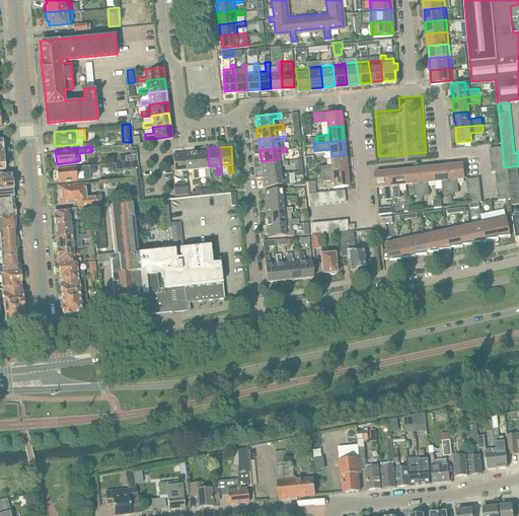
[(126,159),(138,158),(137,151),(137,148),(130,148),(130,153),(125,153),(126,159)]
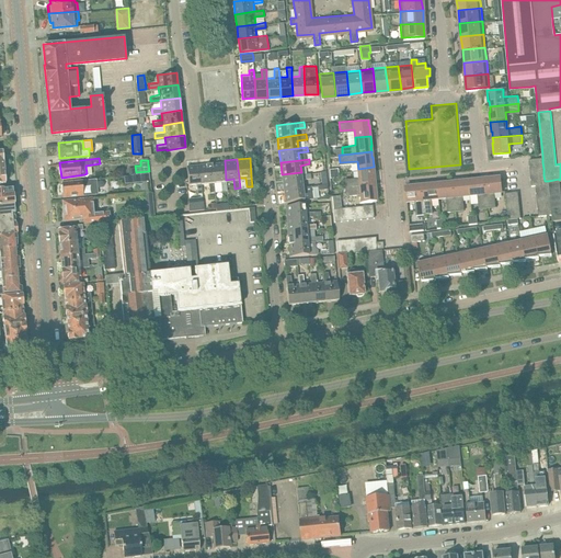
[(226,180),(225,160),(212,162),(214,181),(221,180),(222,190),(227,189),(226,180)]
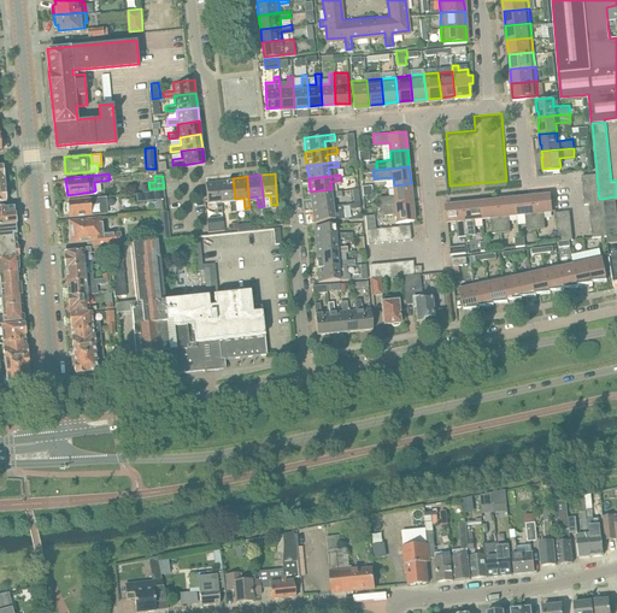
[(233,178),(219,180),(222,200),(229,199),(230,210),(236,208),(235,199),(233,178)]
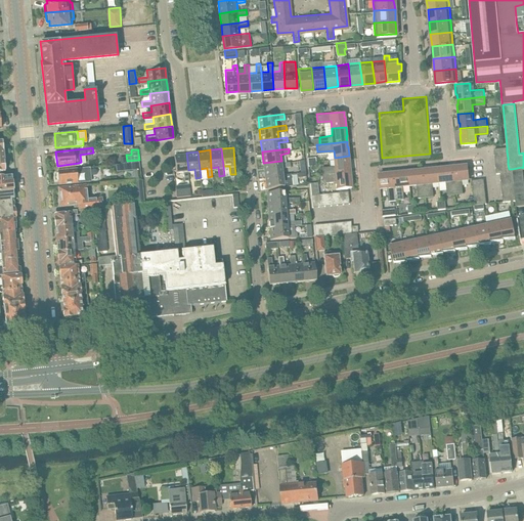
[(188,170),(186,153),(174,154),(176,171),(183,170),(184,179),(188,179),(188,170)]
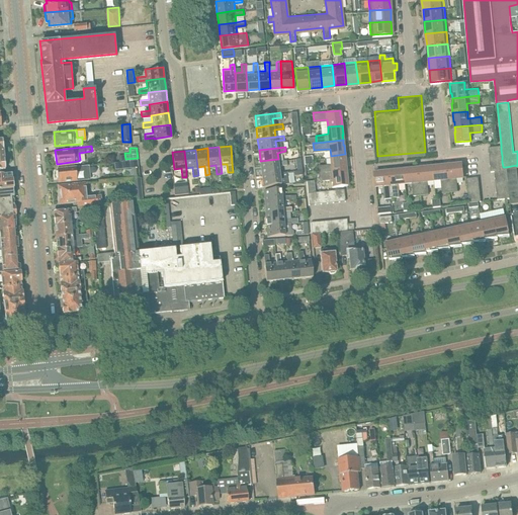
[(345,154),(331,156),(331,163),(319,164),(319,171),(346,169),(345,164),(346,164),(345,154)]
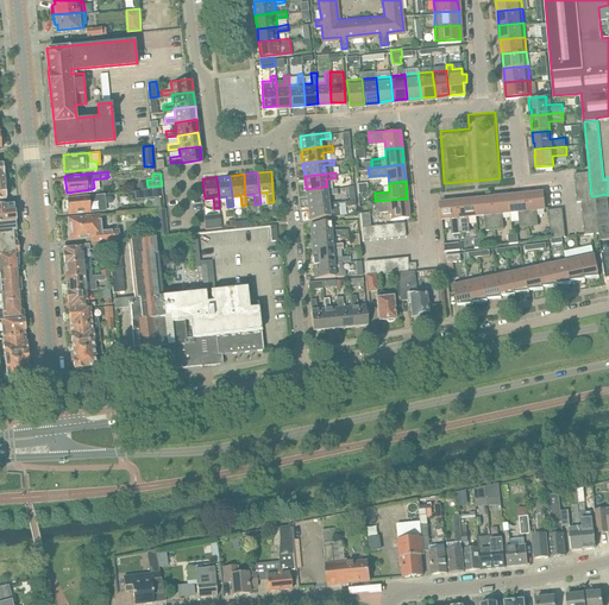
[(162,186),(148,187),(143,188),(143,195),(148,195),(148,196),(152,195),(154,203),(163,202),(162,194),(163,194),(162,186)]
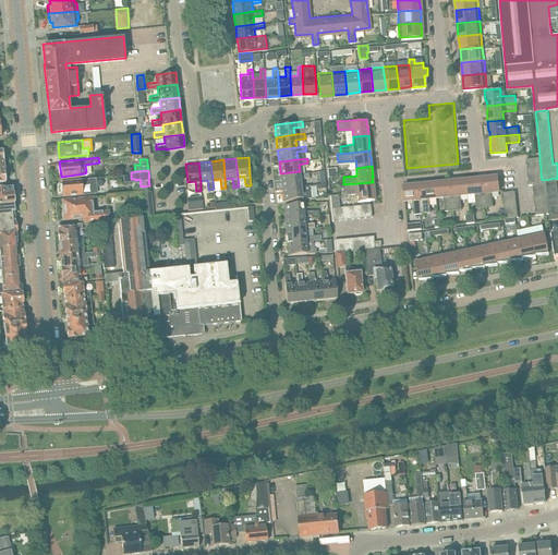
[(308,170),(300,171),(280,173),(282,186),(301,184),(300,177),(310,176),(308,170)]
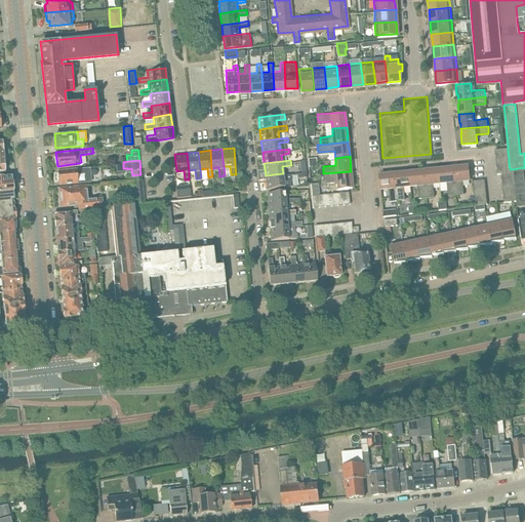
[(453,165),(455,192),(463,192),(461,178),(470,177),(468,163),(458,164),(458,165),(453,165)]
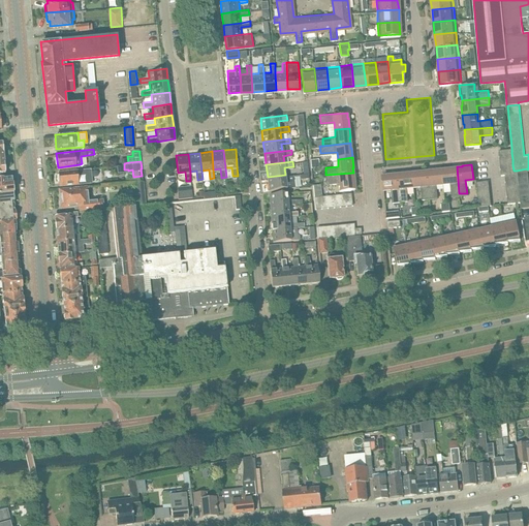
[(459,193),(457,166),(452,167),(452,166),(441,167),(443,182),(450,181),(452,194),(459,193)]
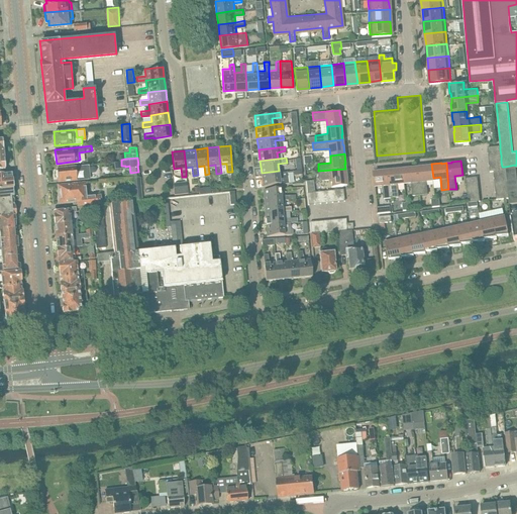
[(88,164),(75,165),(57,167),(58,180),(89,177),(88,164)]
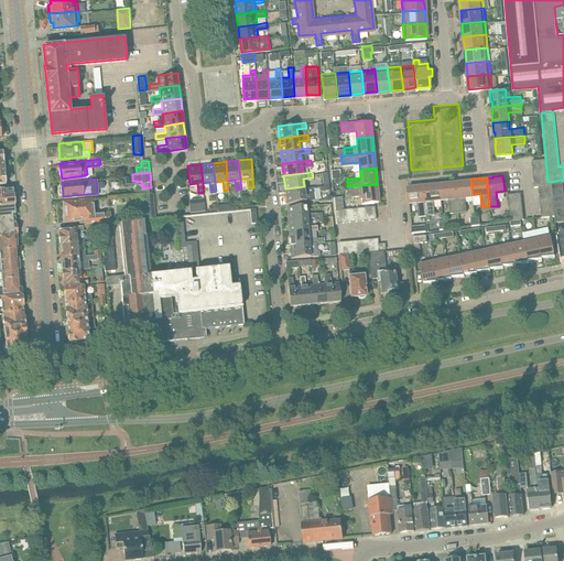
[(473,194),(470,179),(461,180),(461,181),(455,181),(458,209),(466,209),(465,195),(473,194)]
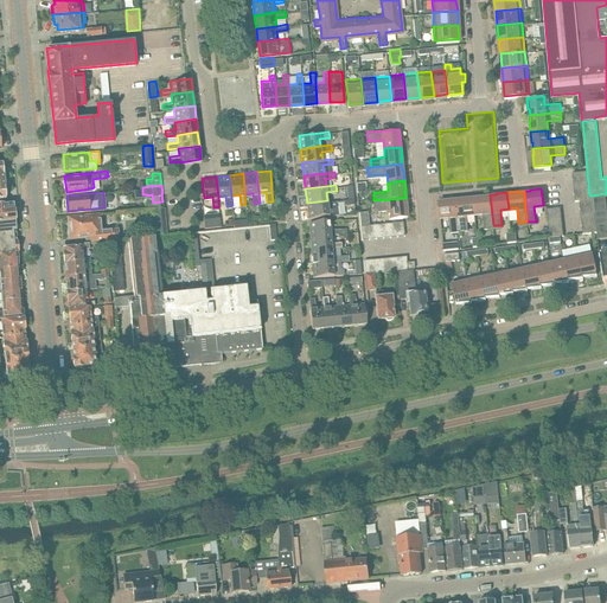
[(484,194),(473,196),(474,212),(483,211),(485,226),(493,225),(490,194),(484,196),(484,194)]
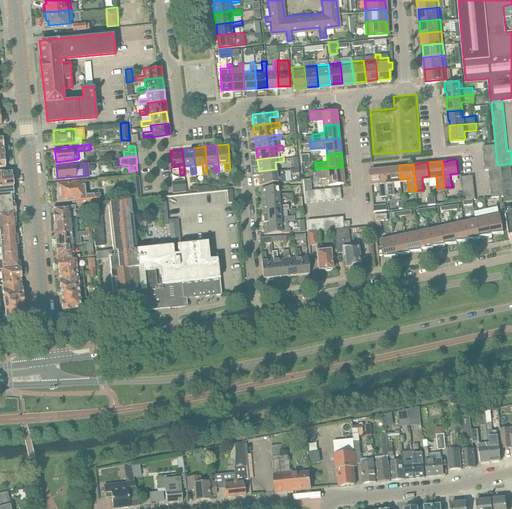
[(389,167),(384,167),(387,193),(394,192),(393,180),(400,179),(399,165),(389,166),(389,167)]
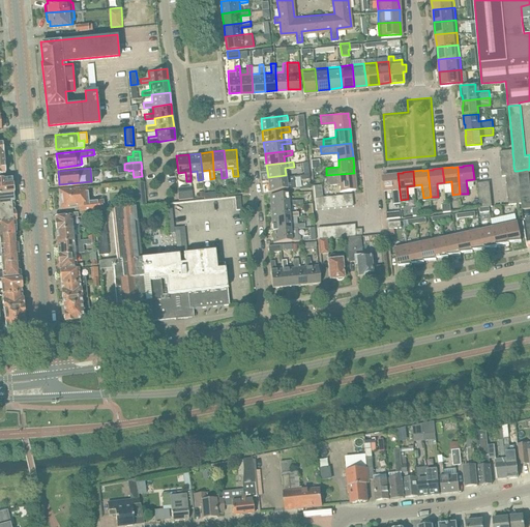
[(518,171),(514,171),(514,172),(505,173),(506,180),(519,179),(519,176),(518,171)]
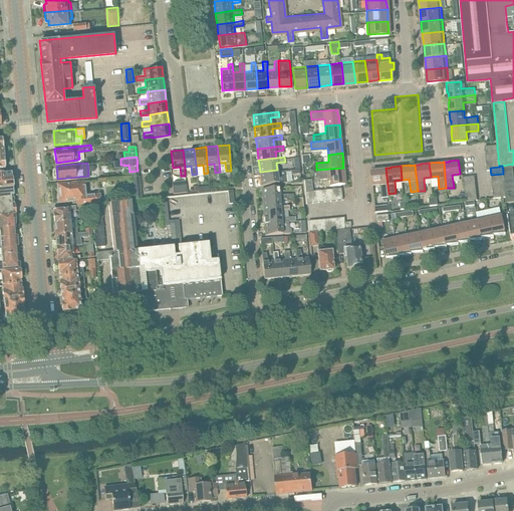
[(286,168),(277,170),(260,172),(261,183),(279,181),(278,174),(286,173),(286,168)]
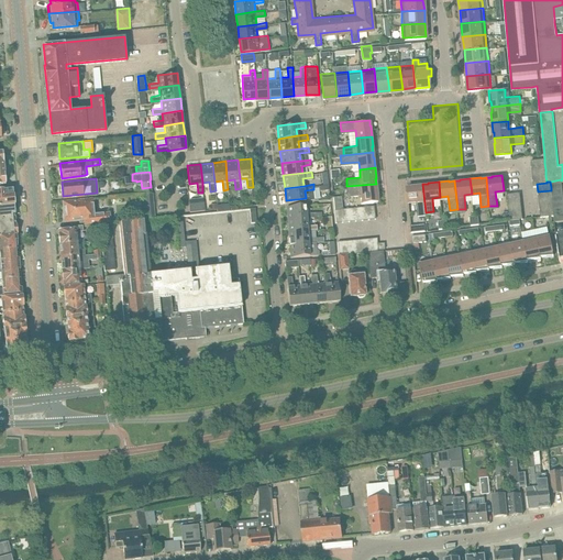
[(376,189),(376,184),(346,186),(348,194),(362,193),(363,201),(378,199),(377,189),(376,189)]
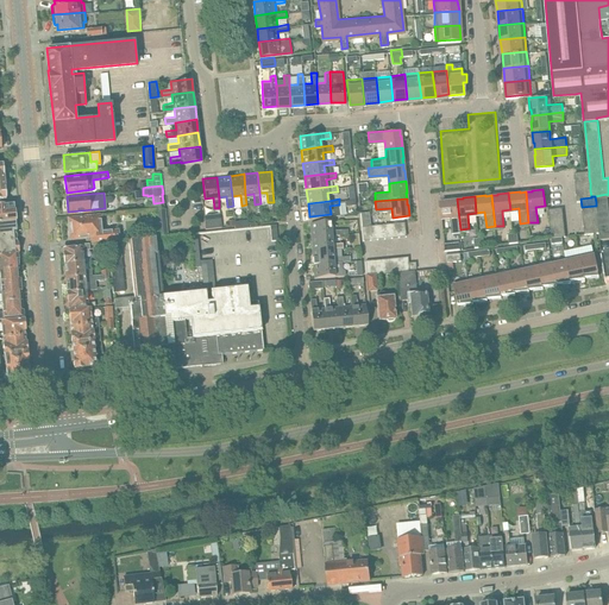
[(460,229),(457,199),(451,200),(451,199),(440,200),(441,216),(451,215),(452,231),(460,229)]
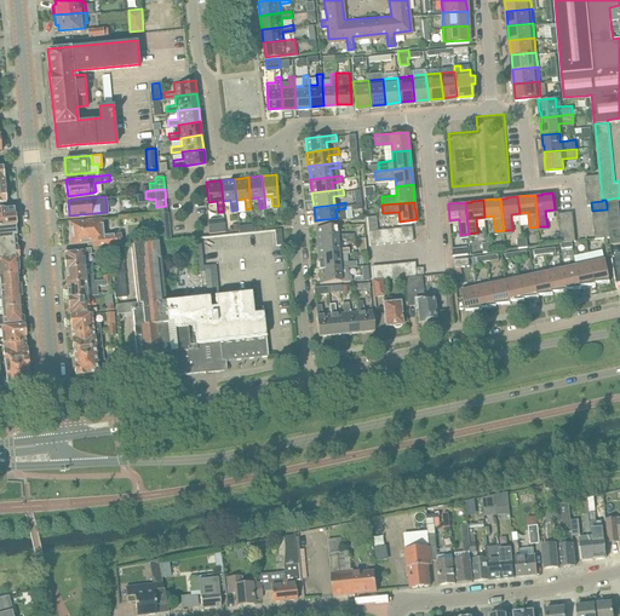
[(0,206),(0,224),(15,223),(13,206),(0,206)]
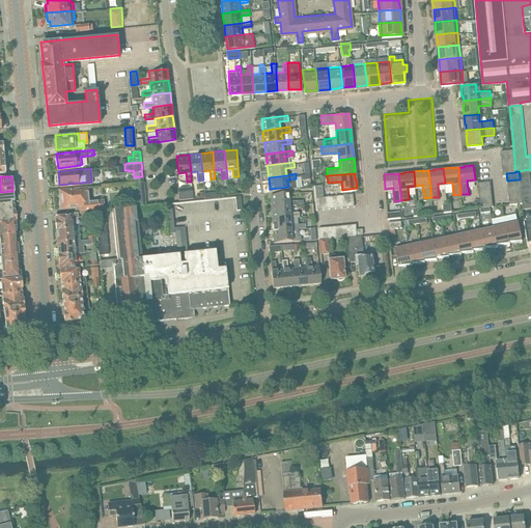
[(143,179),(136,181),(138,204),(145,203),(143,179)]
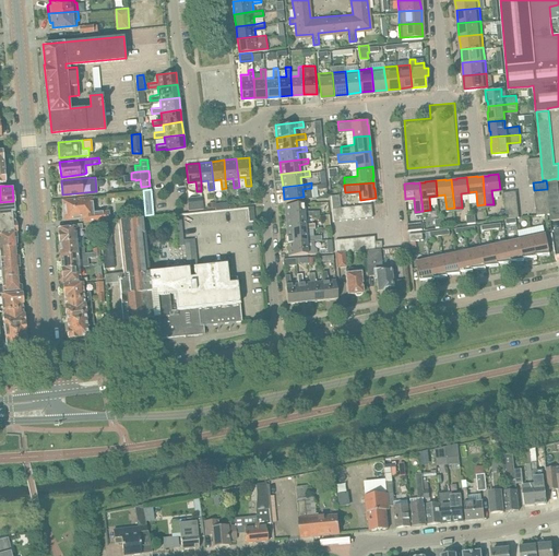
[(547,189),(534,190),(535,198),(548,197),(548,194),(548,192),(547,189)]
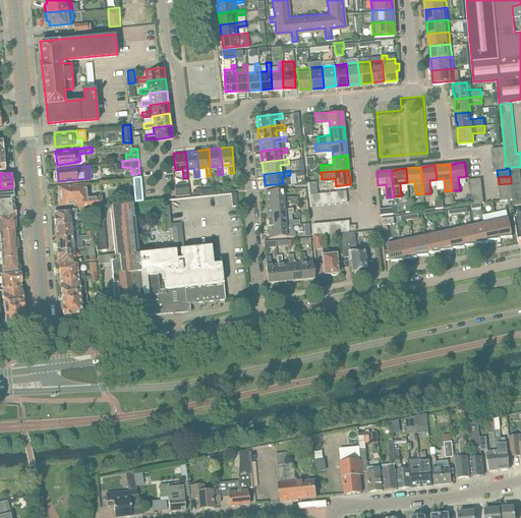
[(83,183),(77,183),(59,185),(60,203),(78,200),(79,206),(103,204),(102,193),(84,194),(83,183)]
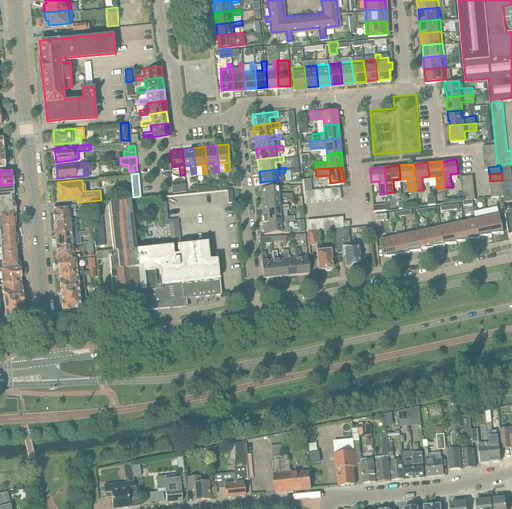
[(502,180),(490,181),(491,188),(502,187),(502,182),(502,180)]
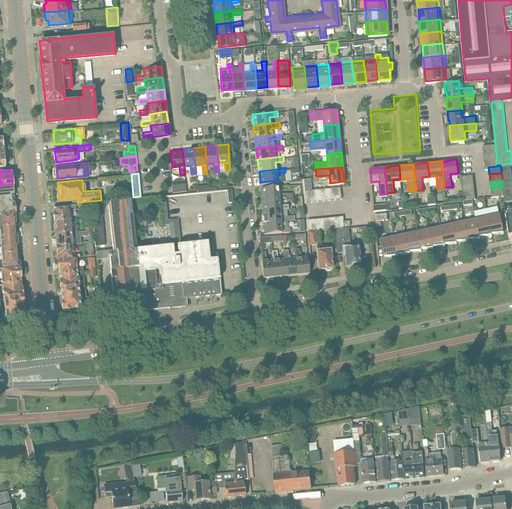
[(172,191),(186,189),(185,182),(172,184),(172,191)]
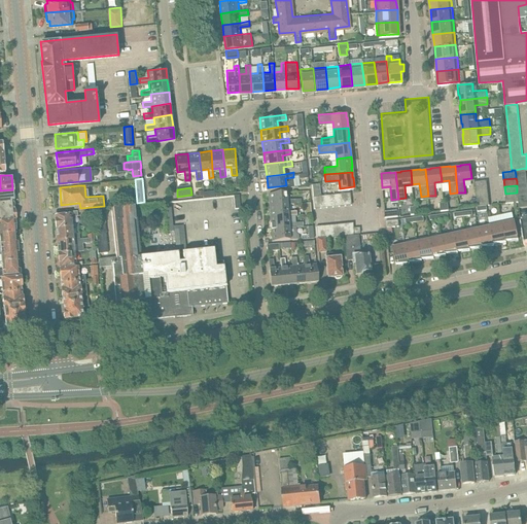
[(12,189),(0,190),(0,204),(13,203),(12,189)]
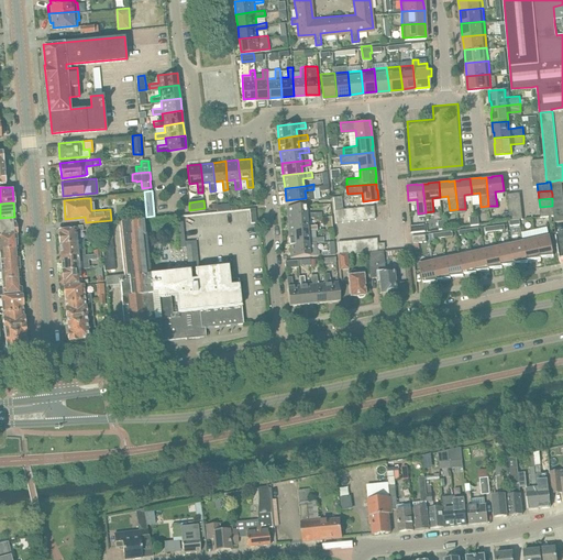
[(288,217),(307,216),(317,216),(316,210),(307,211),(306,204),(287,205),(288,217)]
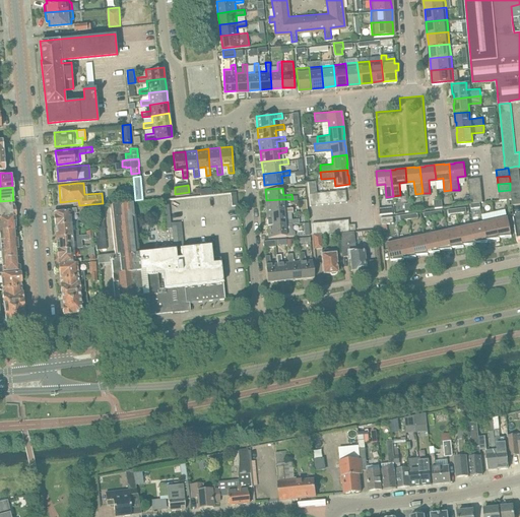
[(510,190),(499,191),(499,198),(511,197),(511,191),(510,190)]
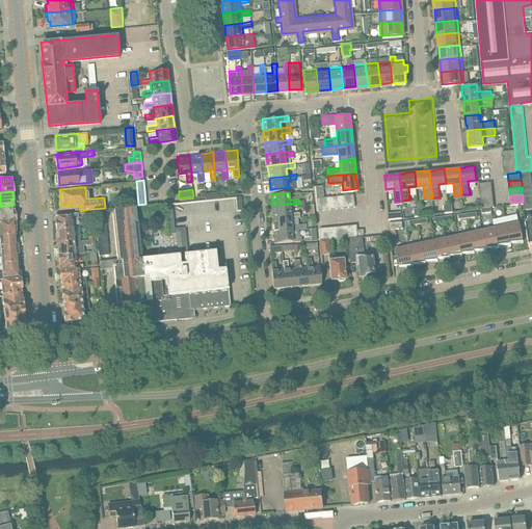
[(290,211),(290,204),(272,205),(272,217),(291,216),(299,215),(299,210),(290,211)]
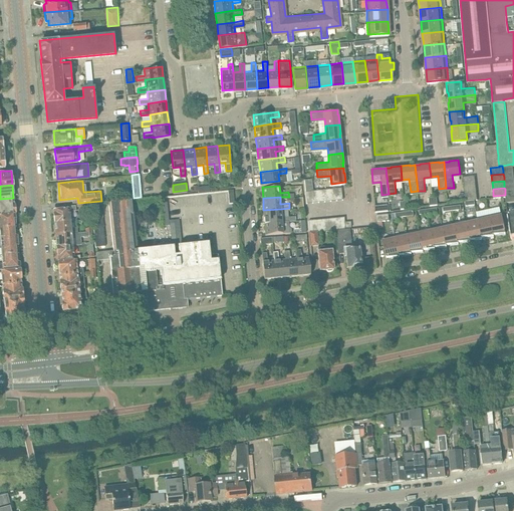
[(0,213),(15,212),(13,198),(0,199),(0,213)]
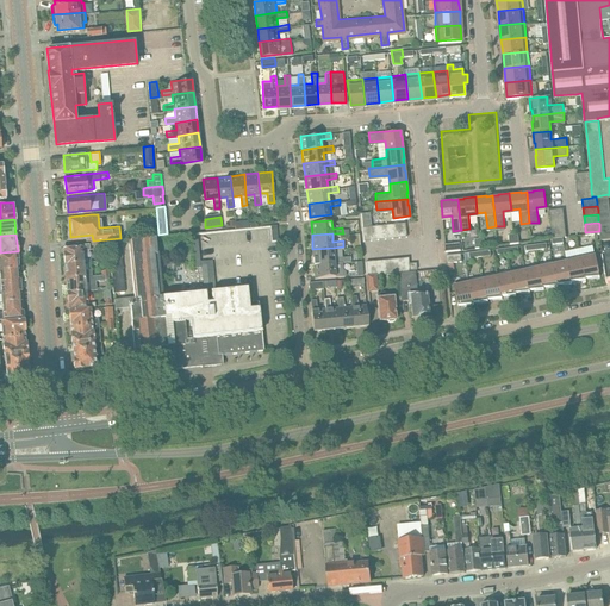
[(201,263),(204,291),(168,294),(175,361),(176,367),(201,364),(201,358),(211,357),(211,354),(263,348),(259,306),(249,307),(248,286),(216,289),(212,257),(201,258),(199,235),(192,236),(195,264),(201,263)]
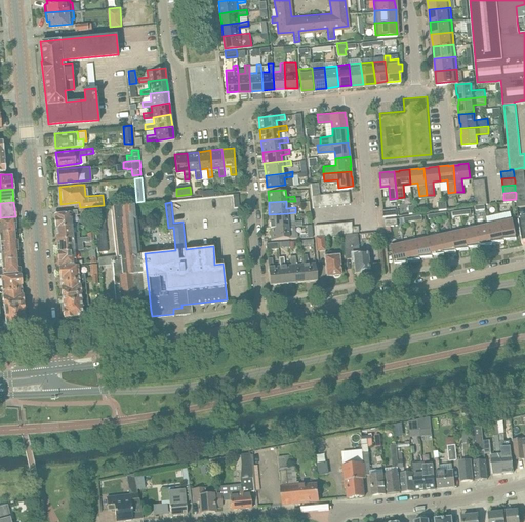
[(116,259),(112,259),(111,254),(98,255),(99,264),(112,262),(117,308),(118,315),(126,314),(126,312),(130,311),(131,313),(151,311),(145,253),(140,253),(135,204),(111,206),(116,259)]
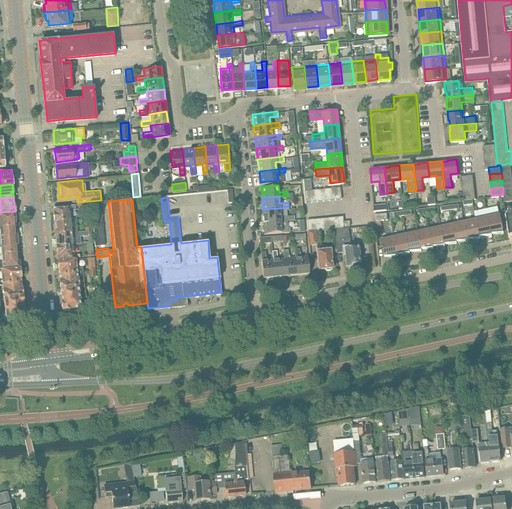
[(104,242),(100,201),(92,202),(95,243),(104,242)]
